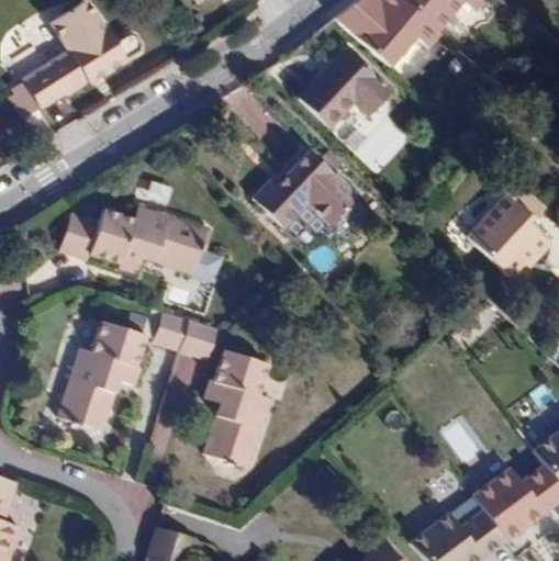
[(359,0),(335,20),(390,67),(416,37),(429,47),(442,33),(437,30),(402,0),(393,0),(384,8),(379,2),(376,0),(359,0)]
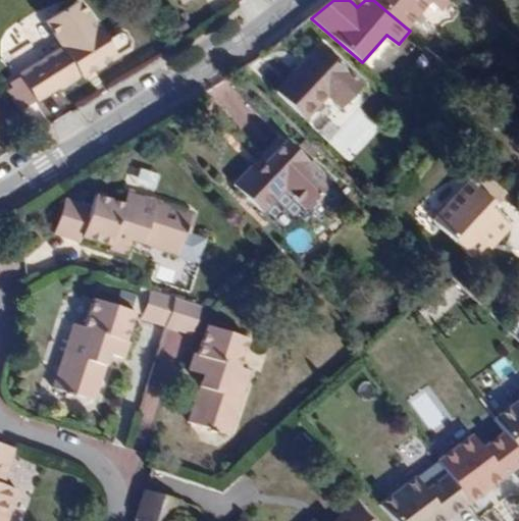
[(373,0),(406,28),(430,0),(439,0),(447,6),(451,0),(373,0)]
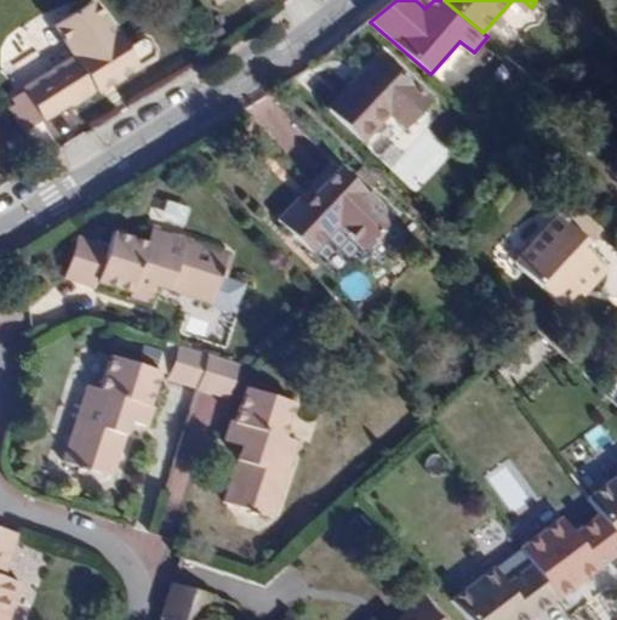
[(127,50),(118,33),(114,35),(96,4),(60,27),(78,57),(27,90),(45,119),(73,103),(75,106),(100,91),(101,94),(141,69),(156,60),(158,51),(152,41),(144,39),(127,50)]
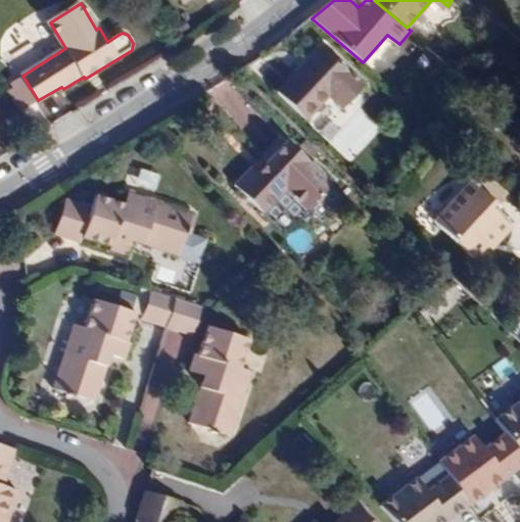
[(342,108),(366,84),(326,47),(304,69),(300,66),(279,90),(310,119),(330,97),(342,108)]
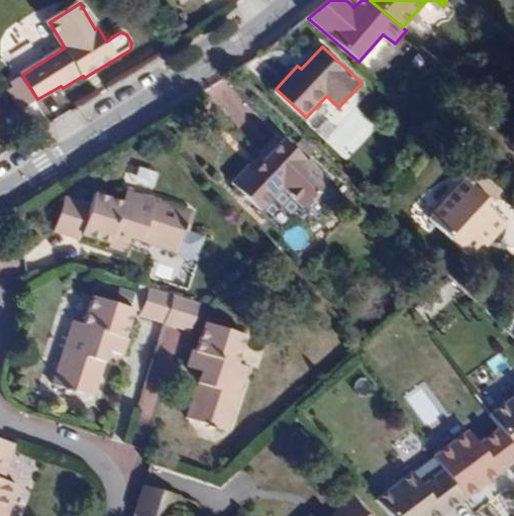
[(355,115),(337,135),(349,146),(368,125),(355,115)]
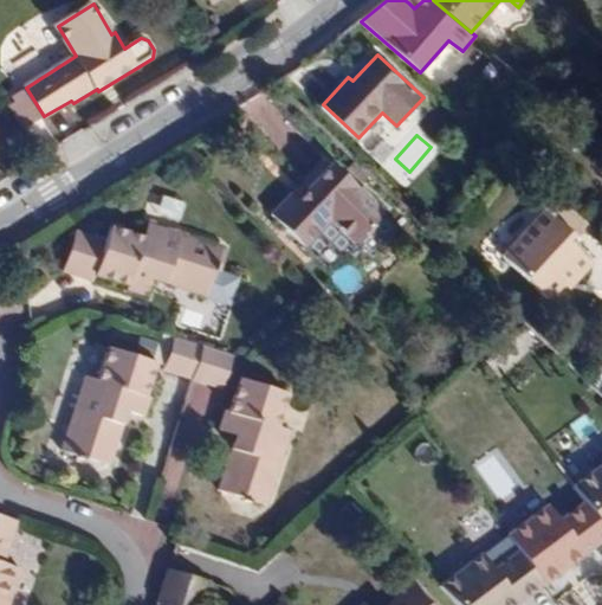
[(386,211),(336,162),(301,198),(293,192),(273,213),(308,246),(332,221),(355,242),(386,211)]
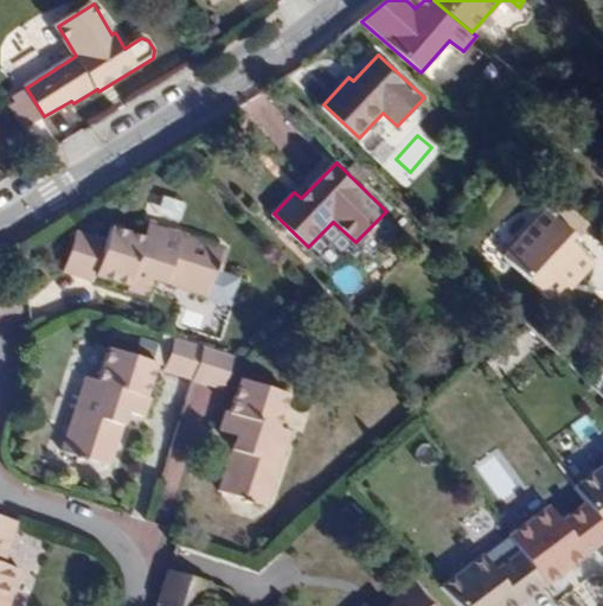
[(600,265),(578,246),(583,240),(584,241),(596,229),(553,189),(540,203),(551,214),(510,257),(556,301),(570,285),(577,276),(583,282),(600,265)]
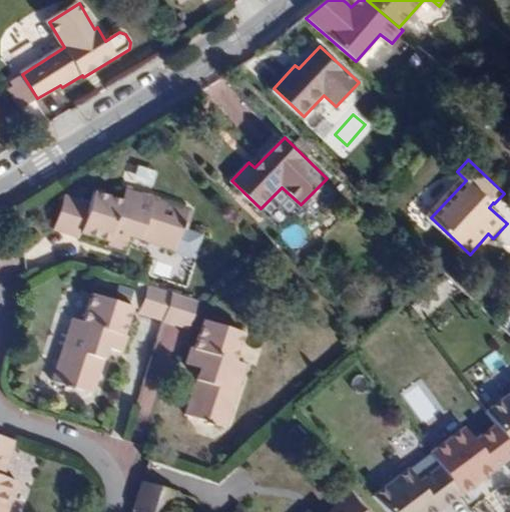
[(184,225),(189,207),(127,188),(123,199),(96,190),(92,202),(66,194),(55,228),(82,236),(84,231),(111,239),(110,244),(126,249),(131,234),(195,253),(202,231),(184,225)]
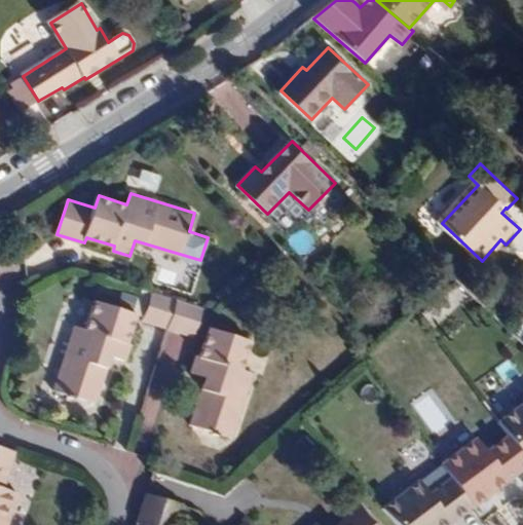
[(499,252),(506,245),(500,239),(494,247),(499,252)]
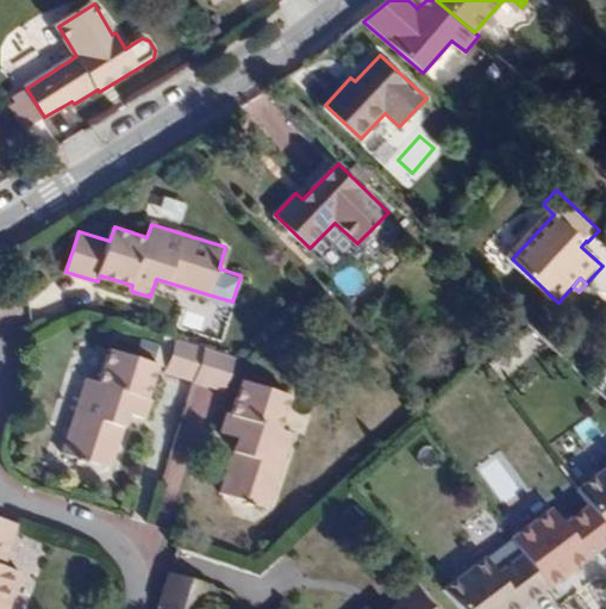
[(197,381),(207,349),(179,341),(168,372),(197,381)]
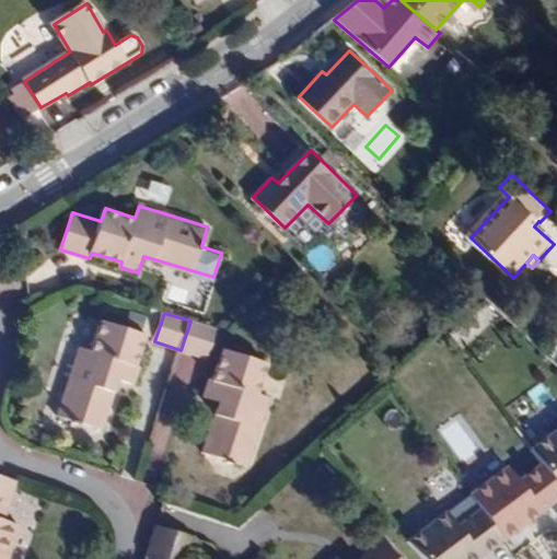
[(137,368),(148,335),(103,321),(93,350),(81,347),(59,415),(104,430),(119,382),(136,386),(141,369),(137,368)]
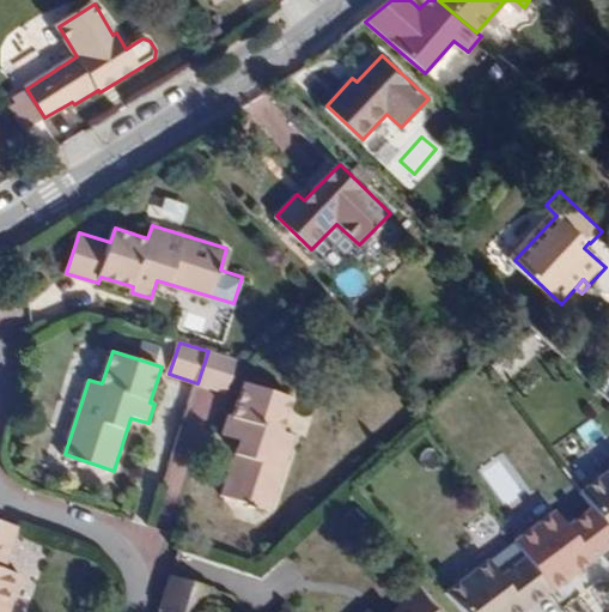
[(226,392),(236,359),(208,351),(198,383),(226,392)]
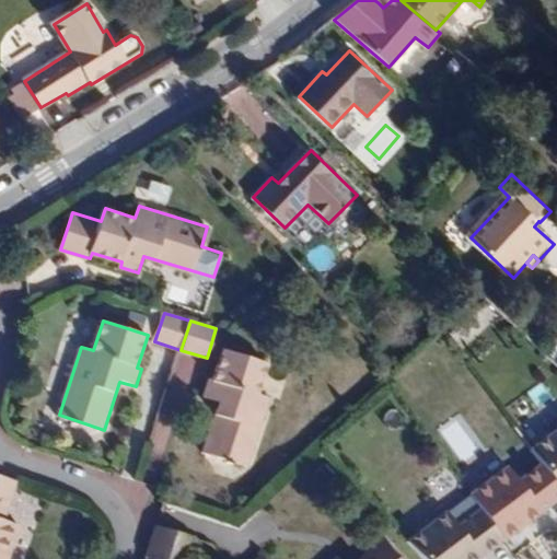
[(250,466),(271,398),(258,394),(268,363),(225,350),(216,380),(210,379),(205,396),(222,403),(206,453),(250,466)]
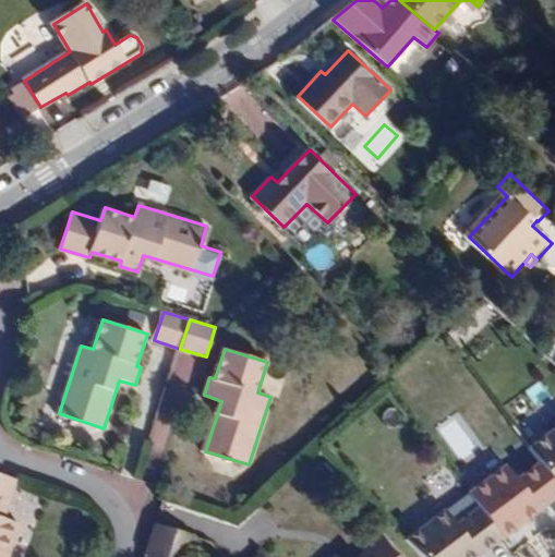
[(554,426),(523,448),(554,485),(554,426)]
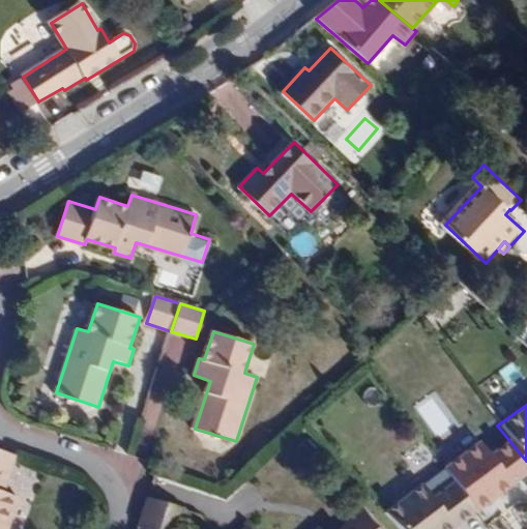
[(526,461),(497,425),(476,440),(510,486),(526,472),(526,461)]
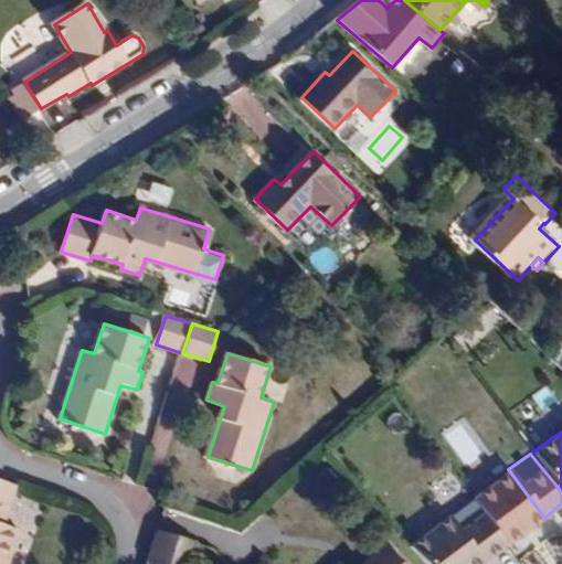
[(469,498),(477,507),(506,546),(544,518),(508,469),(469,498)]
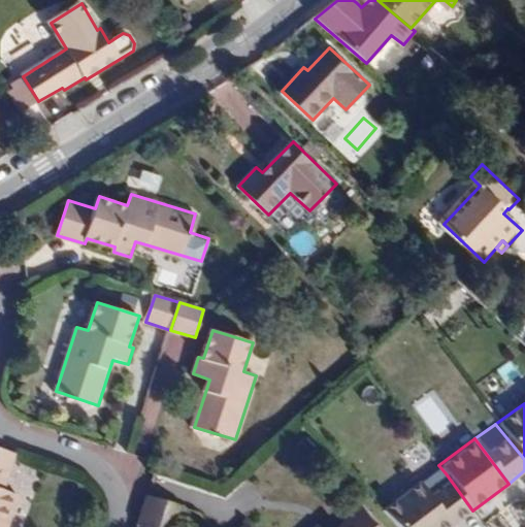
[(0,526),(10,526),(21,494),(7,489),(18,453),(0,448),(0,526)]
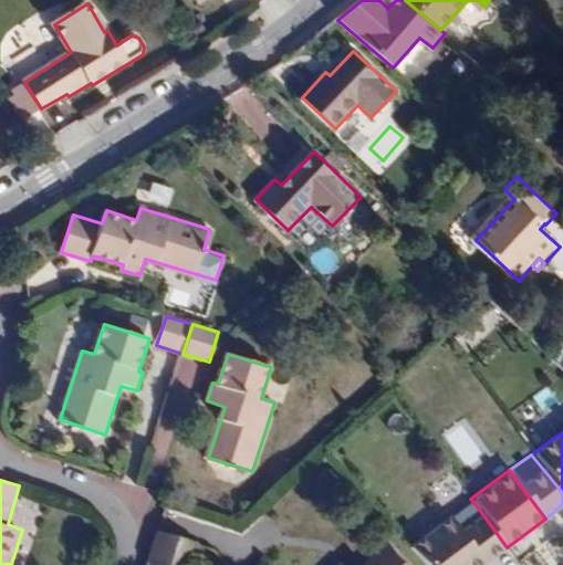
[(478,508),(455,527),(486,564),(507,547),(478,508)]
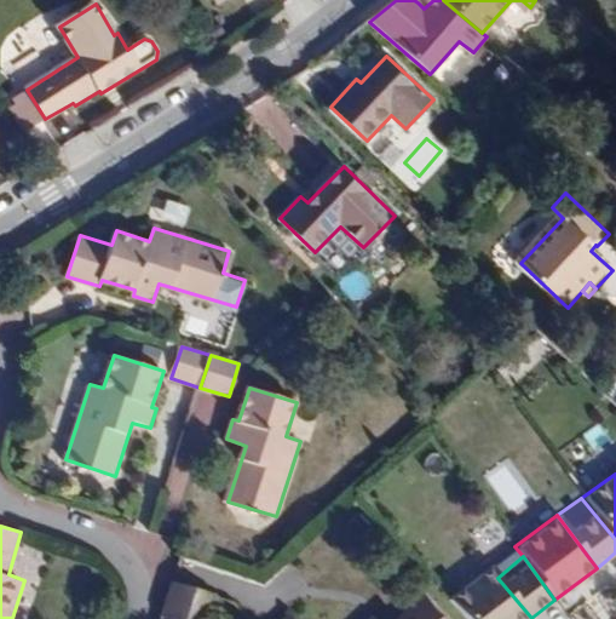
[(498,578),(491,567),(453,596),(468,618),(529,618),(531,618),(498,578)]
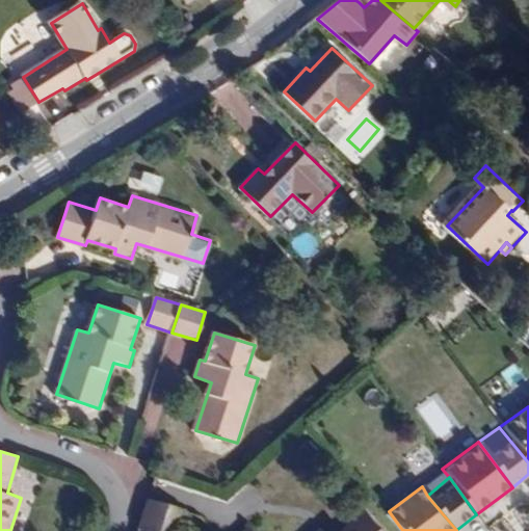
[(159,530),(179,530),(186,512),(149,499),(141,525),(159,530)]
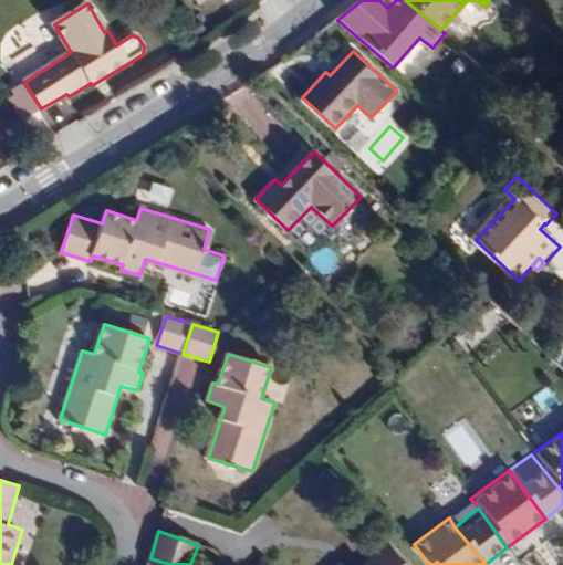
[(408,564),(389,544),(364,564),(346,564),(344,563),(341,564),(408,564)]
